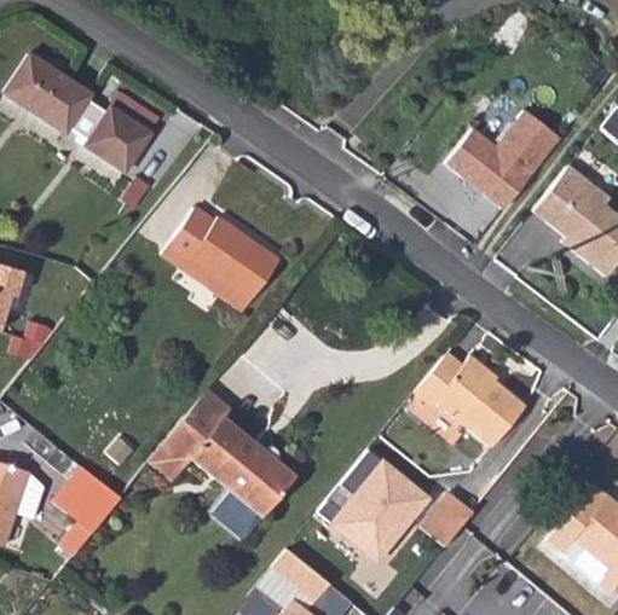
[(93,98),(32,58),(5,97),(67,138),(71,132),(87,141),(84,148),(126,174),(151,135),(110,110),(105,115),(90,104),(93,98)]
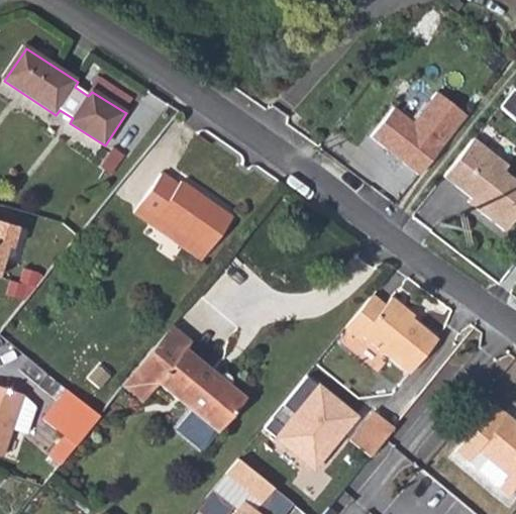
[(515,91),(501,108),(515,120),(515,91)]
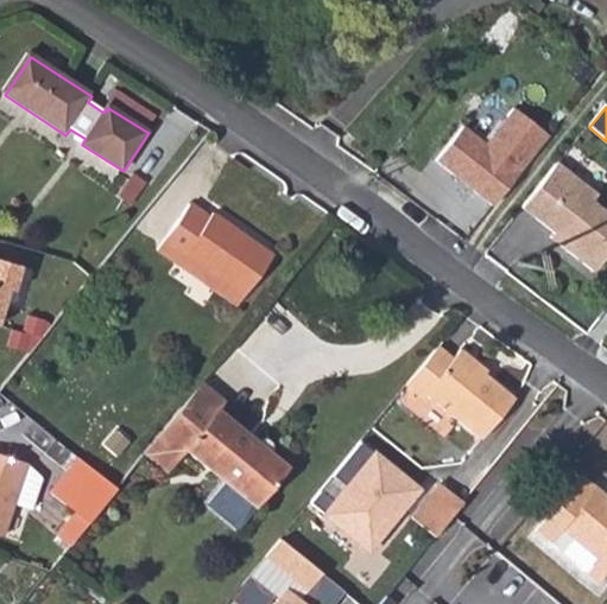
[(489,213),(544,140),(510,113),(480,146),(456,129),(430,166),(489,213)]
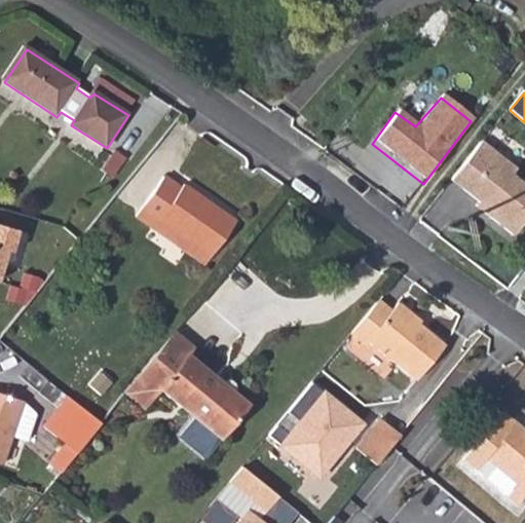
[(484,142),(453,181),(486,208),(486,215),(515,237),(524,223),(524,184),(514,176),(518,170),(484,142)]
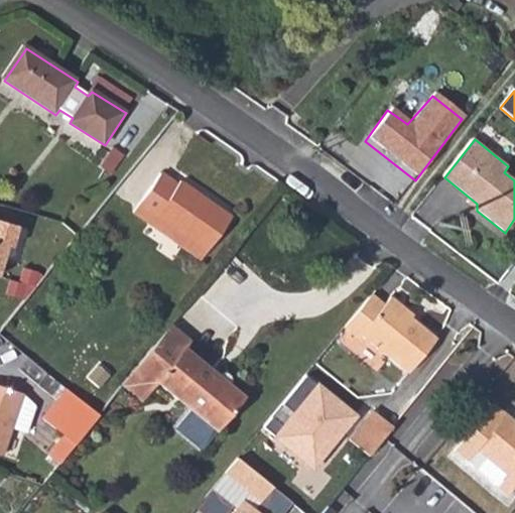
[(179,186),(162,175),(135,216),(152,228),(158,218),(210,252),(233,217),(182,183),(179,186)]
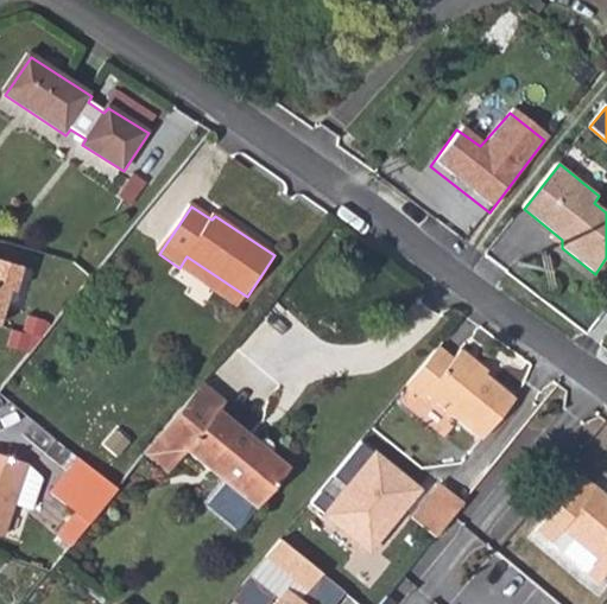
[(562,240),(555,234),(551,239),(562,248),(562,240)]
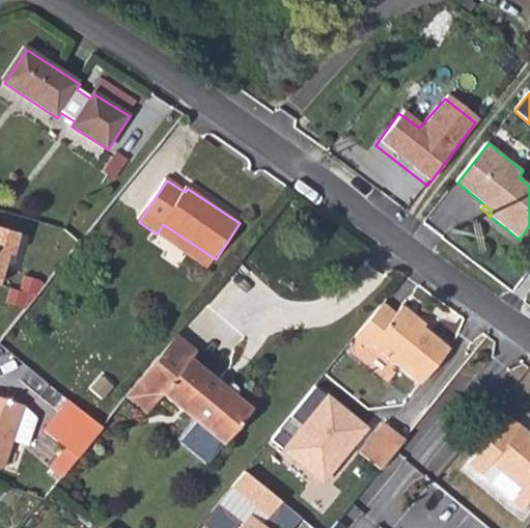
[(208,270),(216,259),(163,224),(157,234),(208,270)]
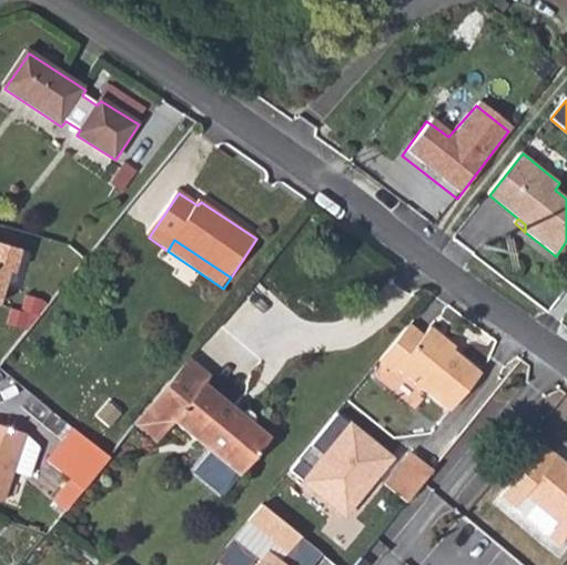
[(0,305),(9,275),(14,276),(21,253),(0,246),(0,305)]
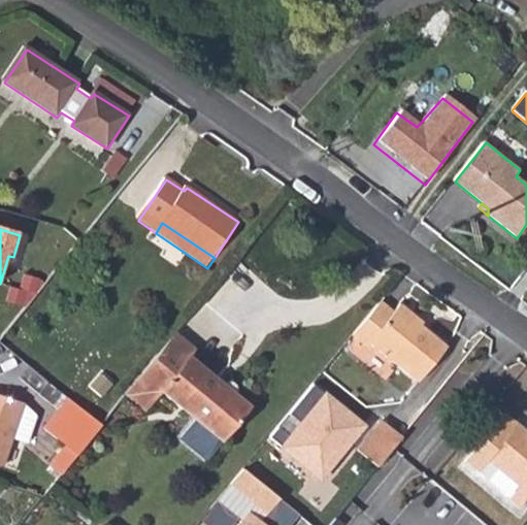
[(394,310),(383,300),(353,336),(366,349),(370,342),(419,383),(450,346),(423,324),(425,322),(401,302),(394,310)]
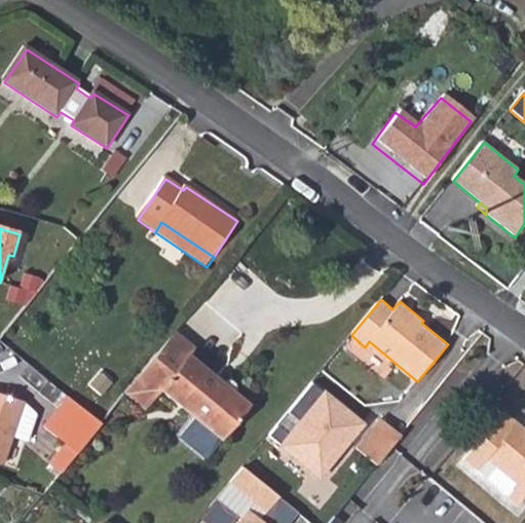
[(197,347),(178,332),(126,396),(145,411),(163,388),(223,437),(252,403),(192,355),(197,347)]
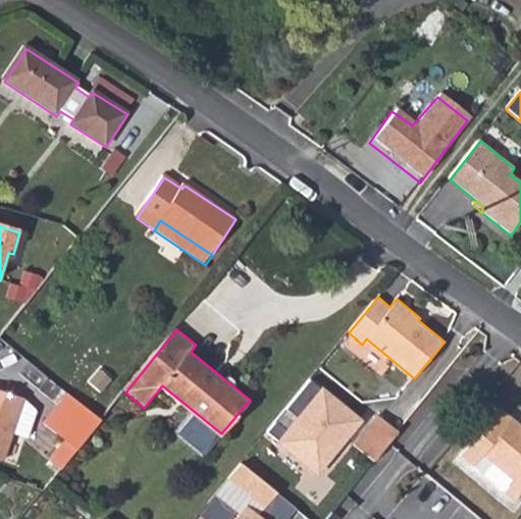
[(24,399),(0,391),(0,459),(4,460),(13,433),(29,437),(38,412),(24,399)]
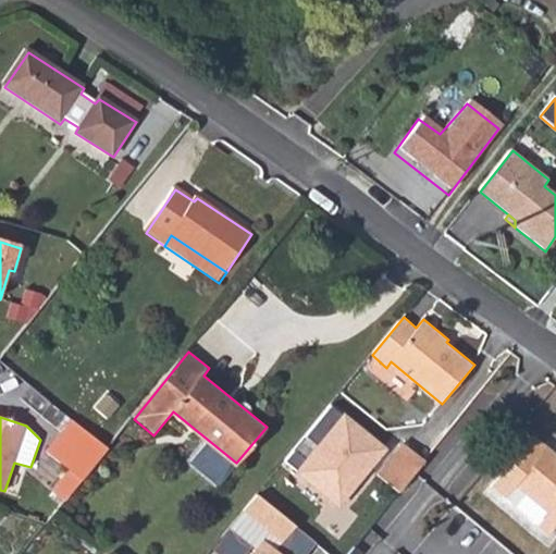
[(58,489),(70,500),(112,447),(110,445),(90,430),(73,417),(62,431),(49,448),(74,467),(58,489)]
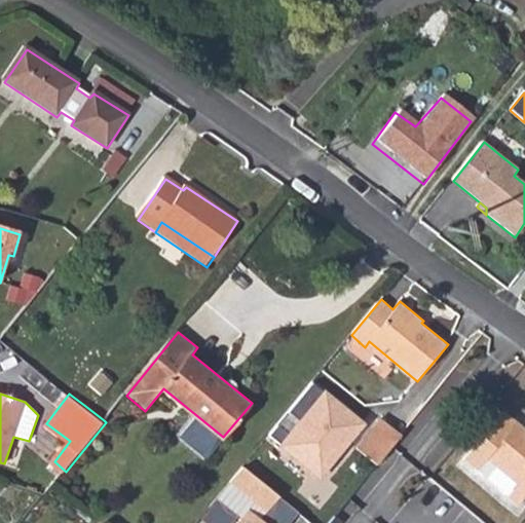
[(524,428),(505,412),(465,458),(521,506),(524,500),(524,428)]
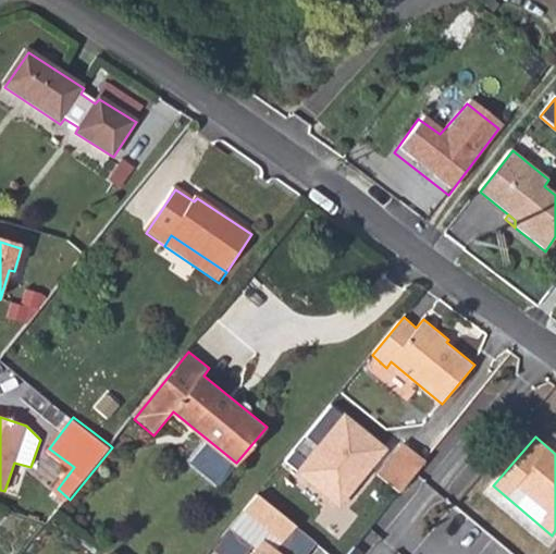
[(406,444),(396,456),(403,462),(412,450),(406,444)]
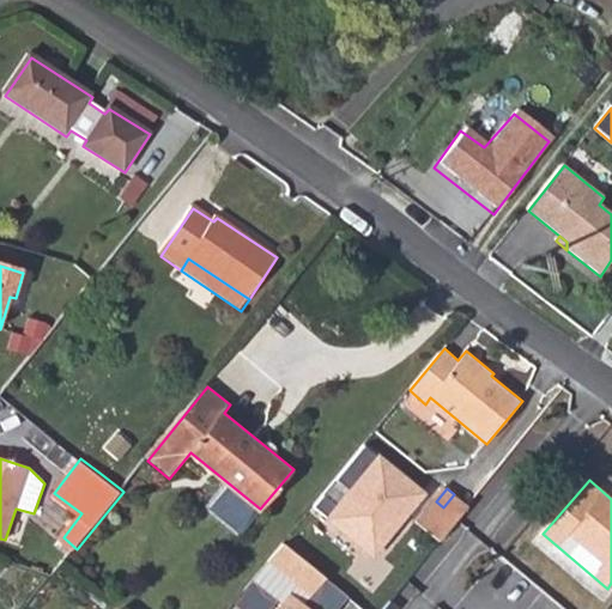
[(230,492),(220,506),(244,522),(254,509),(230,492)]
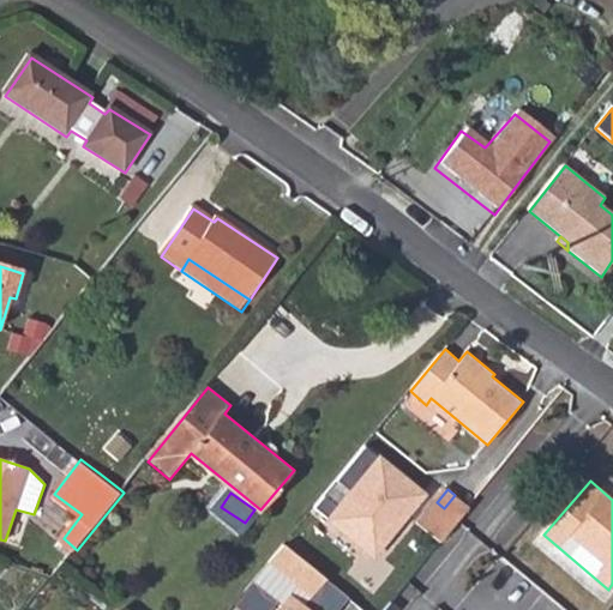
[(437,502),(418,525),(440,545),(470,508),(455,495),(444,508),(437,502)]
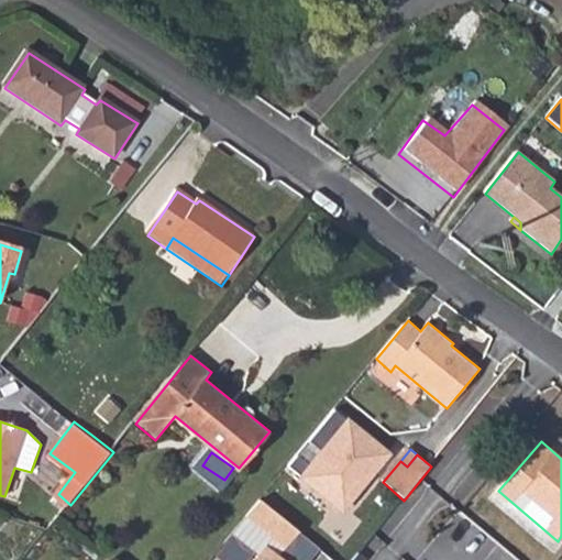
[(249,559),(259,548),(273,559),(275,559),(295,534),(256,504),(211,559),(249,559)]
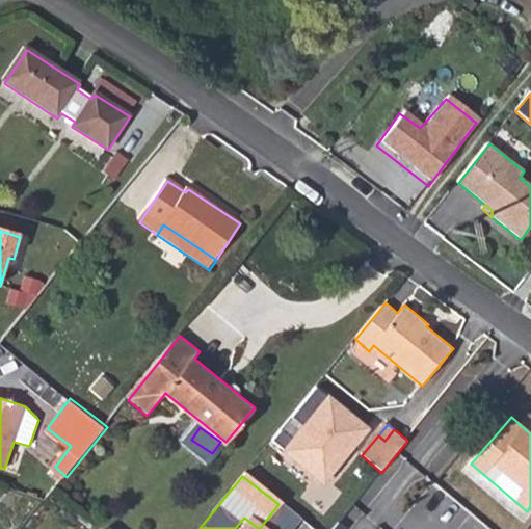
[(258,528),(244,518),(235,528),(258,528)]
